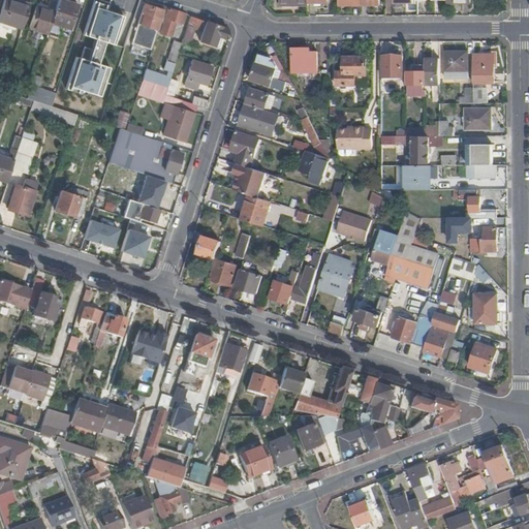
[(29,3),(20,0),(2,0),(0,8),(0,22),(21,29),(29,3)]
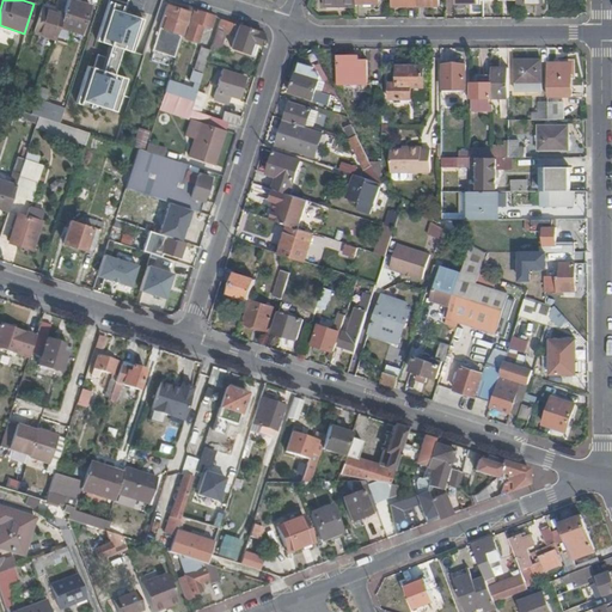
[(66,0),(63,8),(62,13),(59,25),(79,32),(87,4),(74,0),(66,0)]
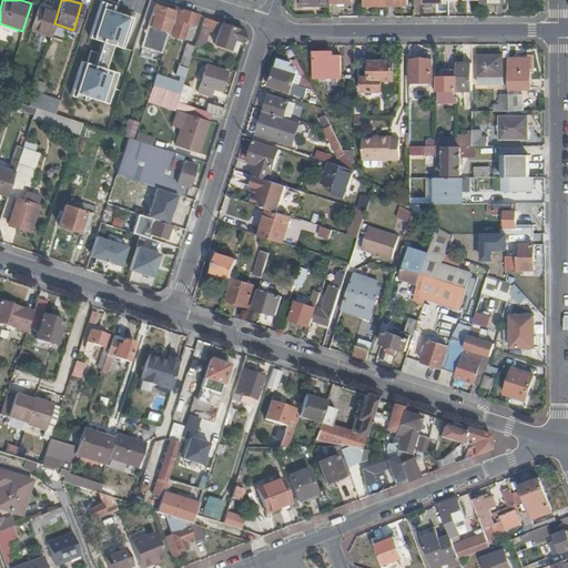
[(151,13),(154,14),(150,26),(169,31),(174,11),(153,4),(151,13)]
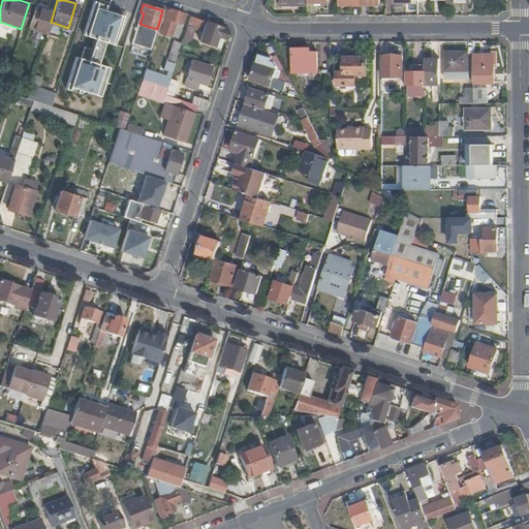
[(35,5),(28,28),(47,34),(51,22),(54,11),(47,9),(35,5)]
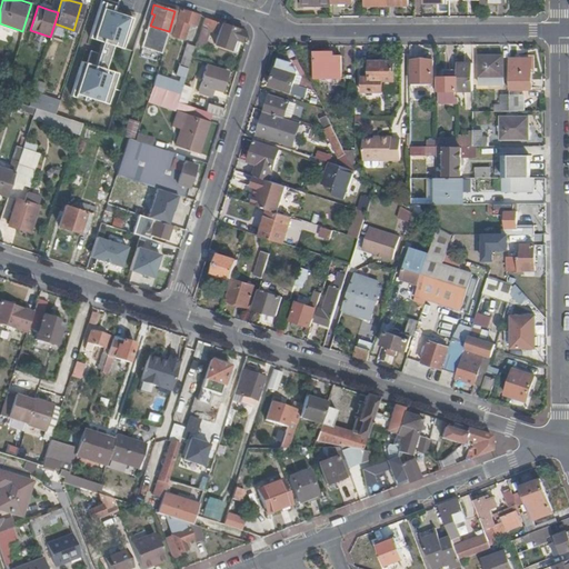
[(131,18),(98,7),(88,40),(99,43),(96,55),(87,52),(83,65),(79,62),(69,92),(107,105),(116,77),(102,72),(110,49),(120,52),(131,18)]
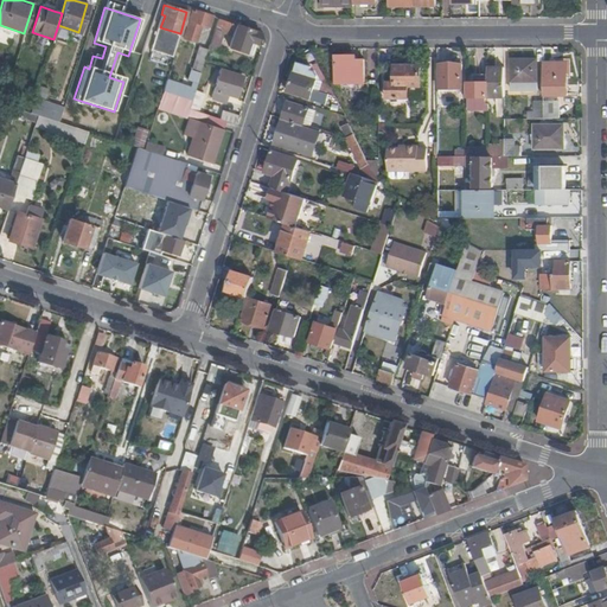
[(184,37),(195,40),(199,26),(200,24),(208,26),(211,16),(192,10),(184,37)]
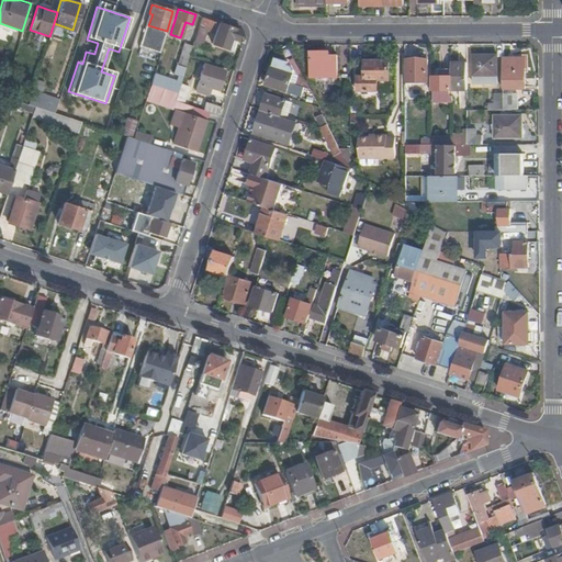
[(212,43),(226,48),(226,47),(229,37),(235,40),(237,40),(240,29),(201,15),(198,25),(206,29),(215,31),(212,43)]
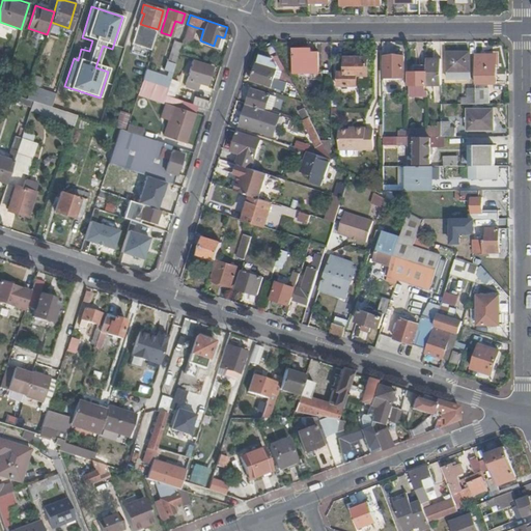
[(137,23),(132,43),(151,49),(158,29),(140,24),(137,23)]
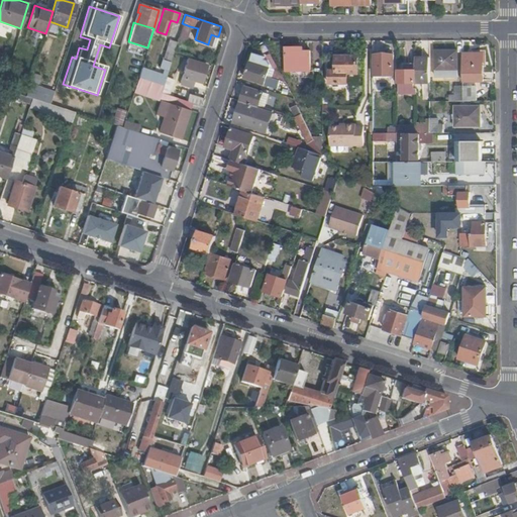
[(190,26),(182,23),(177,38),(185,41),(190,26)]
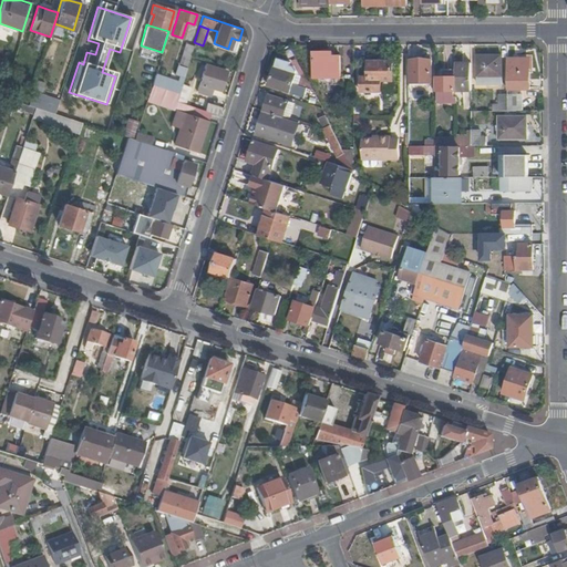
[(237,40),(232,38),(228,48),(234,50),(237,40)]
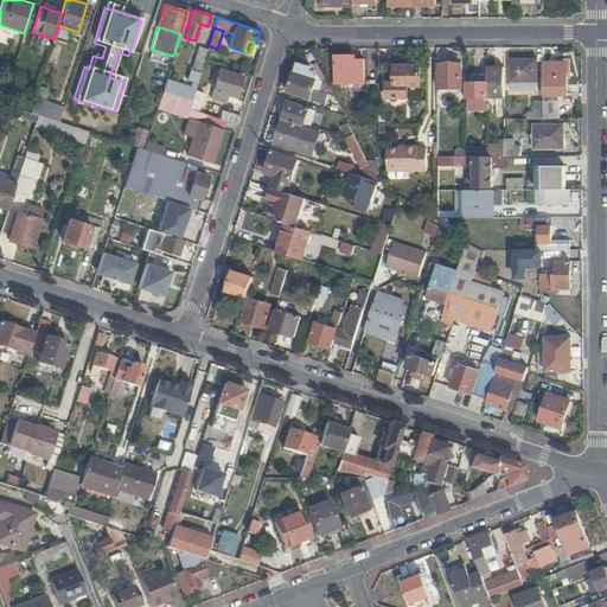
[(190,81),(189,87),(166,80),(163,90),(174,94),(191,100),(195,90),(203,61),(206,50),(197,46),(186,80),(190,81)]
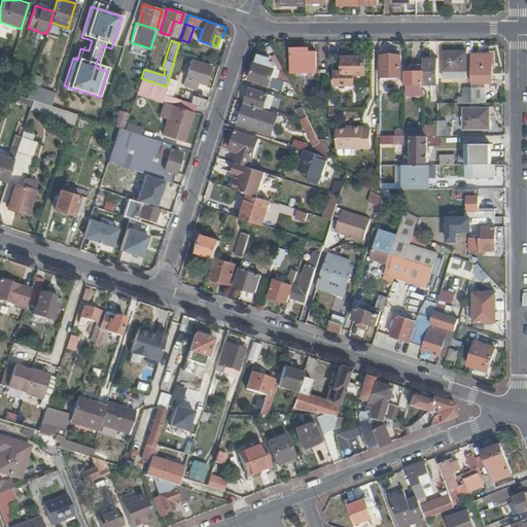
[(308,53),(309,48),(292,48),(291,71),(316,71),(316,53),(308,53)]
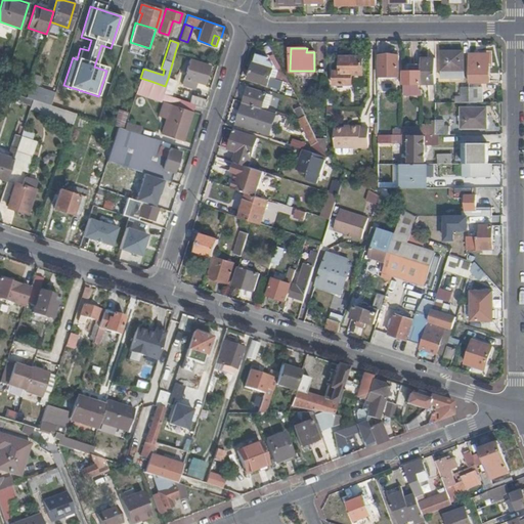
[(464,78),(463,51),(441,51),(441,78),(464,78)]
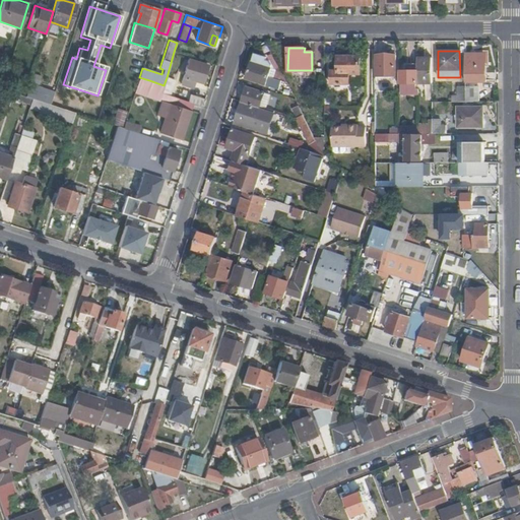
[(267,57),(256,53),(250,70),(287,83),(273,55),(267,57)]
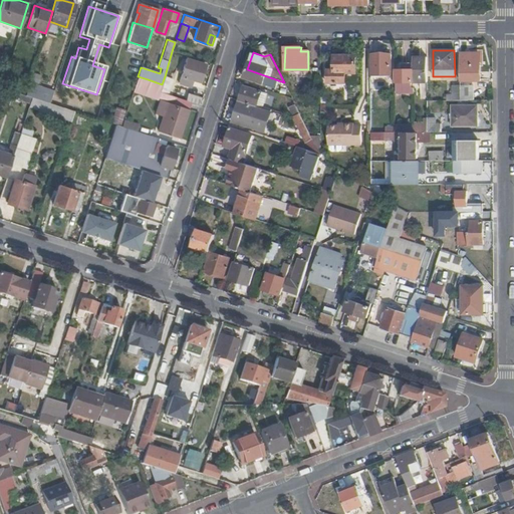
[(478,53),(460,53),(460,60),(460,80),(479,80),(479,64),(478,64),(478,53)]
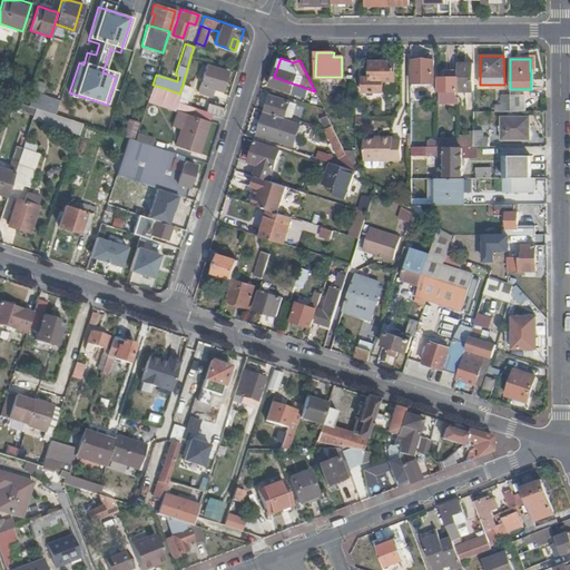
[(434,82),(434,60),(412,60),(413,82),(434,82)]
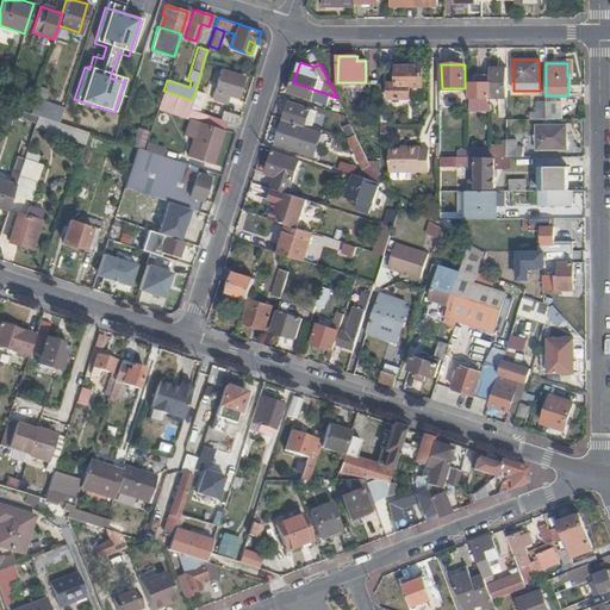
[(423,86),(423,67),(397,67),(397,82),(387,82),(387,98),(410,98),(410,86),(423,86)]
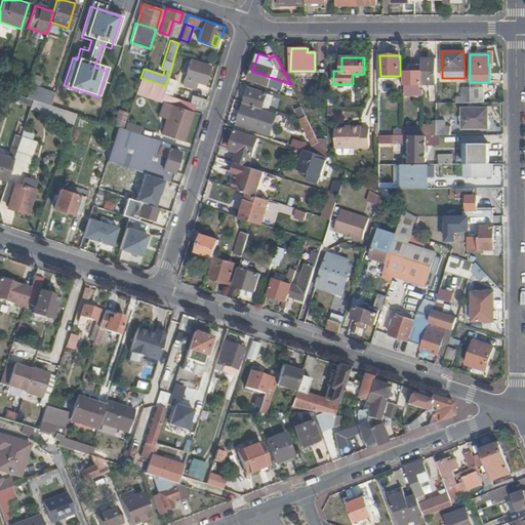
[(209,66),(190,59),(184,78),(191,80),(191,82),(195,83),(196,81),(203,84),(209,66)]
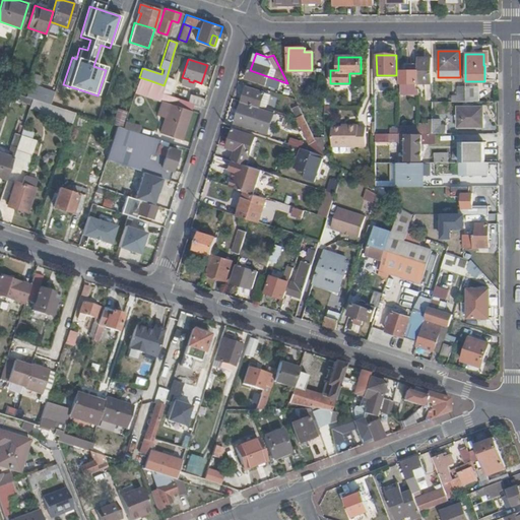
[(418,83),(418,63),(410,64),(410,70),(401,70),(401,93),(418,94),(418,87),(415,88),(415,83),(418,83)]
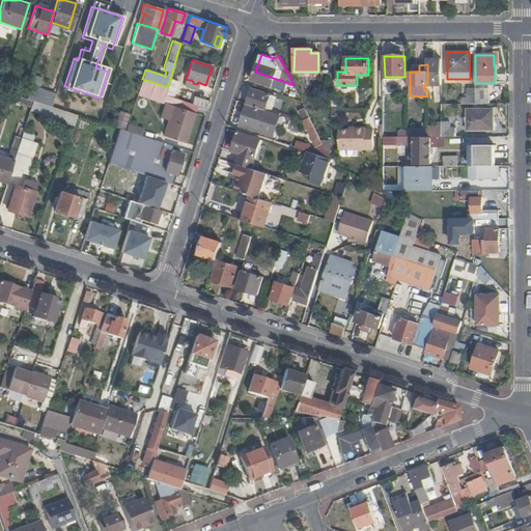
[(283,93),(296,96),(298,91),(294,85),(255,72),(252,80),(271,86),(272,85),(278,87),(279,85),(284,87),(283,93)]
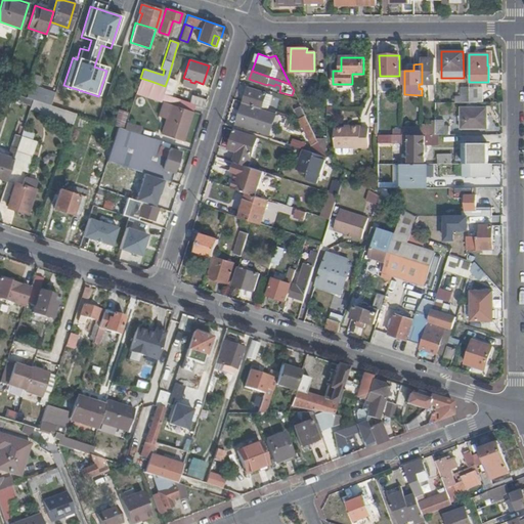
[(163,93),(165,86),(150,81),(140,78),(135,94),(160,101),(156,116),(165,118),(160,133),(182,140),(193,103),(190,102),(170,95),(163,93)]
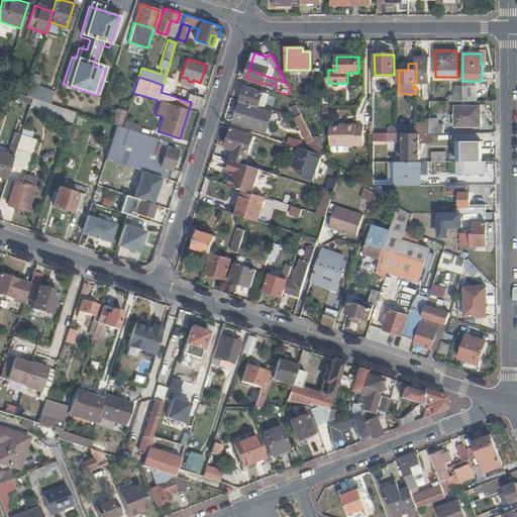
[(173,79),(166,77),(163,85),(161,92),(168,94),(173,79)]
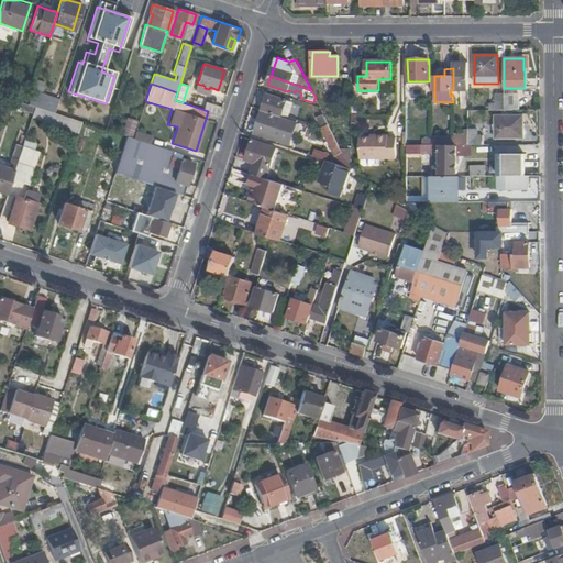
[(195,91),(208,96),(209,89),(205,88),(205,86),(197,84),(195,91)]
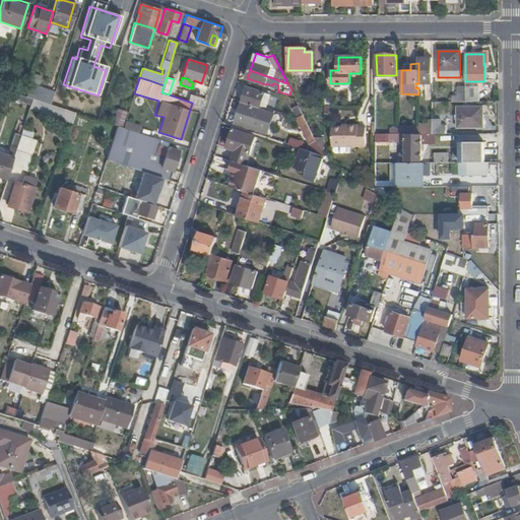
[(451,102),(465,102),(465,85),(458,85),(458,94),(451,95),(451,102)]
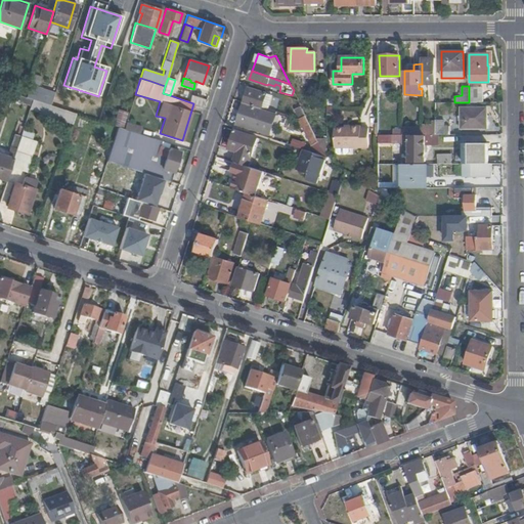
[(483,86),(469,86),(469,102),(483,102),(483,86)]
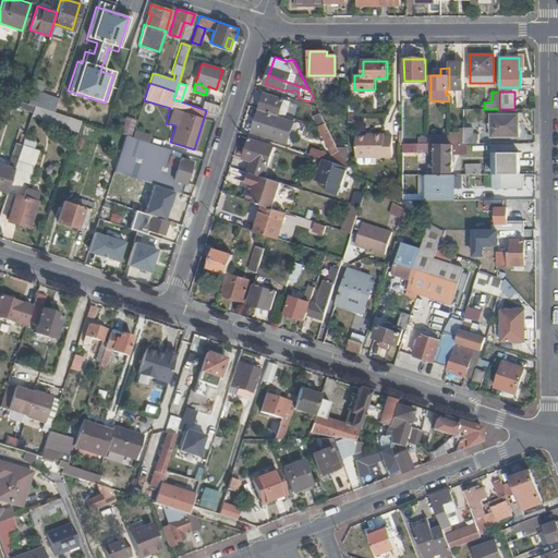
[(283,99),(265,93),(259,109),(279,116),(279,113),(283,101),(283,99)]
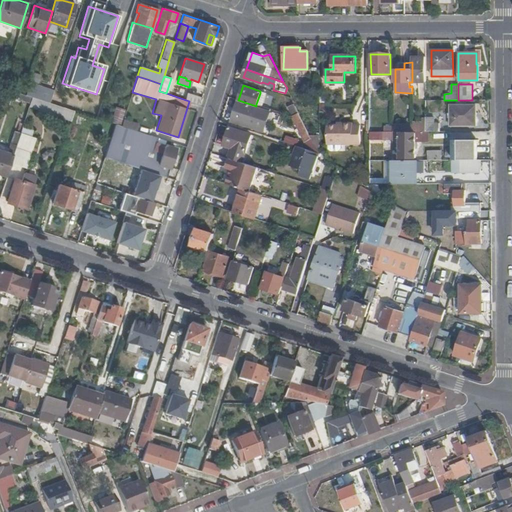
[(34,89),(31,96),(41,100),(44,92),(34,89)]
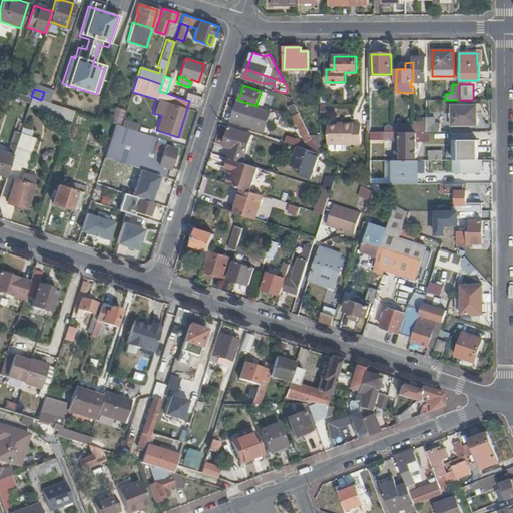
[(13,90),(11,96),(22,100),(23,98),(30,101),(31,96),(25,94),(13,90)]
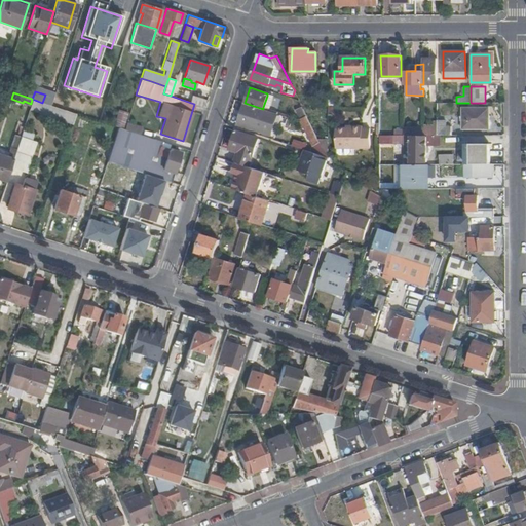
[(207,101),(193,96),(191,103),(194,104),(204,108),(204,106),(207,101)]
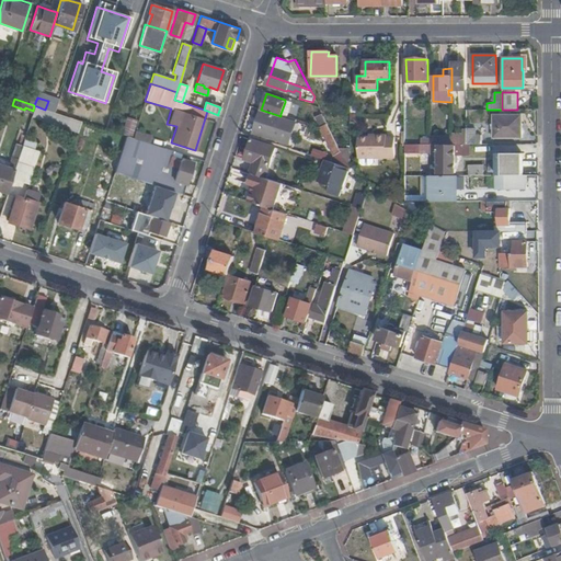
[(292,104),(285,102),(281,114),(285,116),(287,116),(292,104)]
